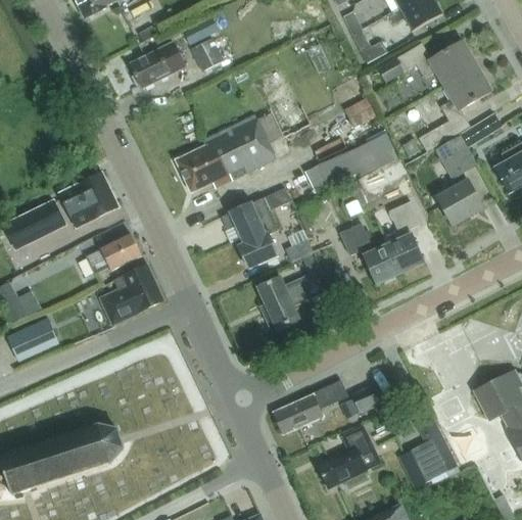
[(116,0),(76,0),(85,17),(106,6),(106,5),(116,0)]
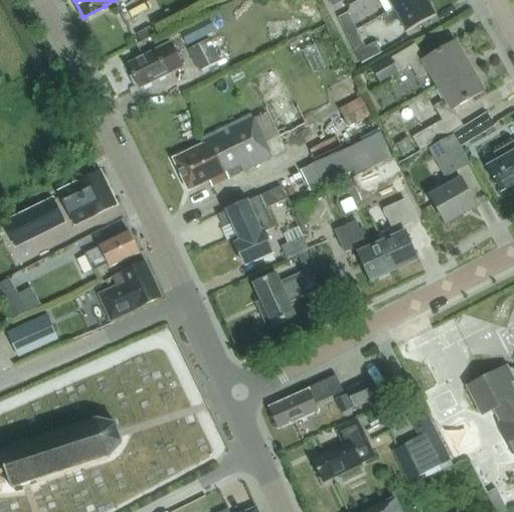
[(406,0),(393,7),(394,7),(382,14),(386,23),(398,16),(406,29),(436,13),(429,0),(406,0)]
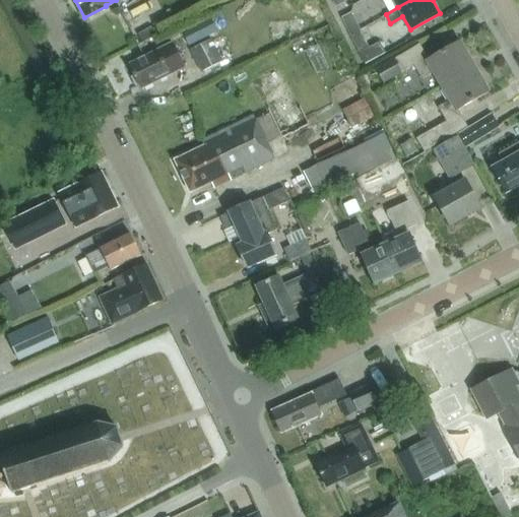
[(341,15),(350,34),(360,28),(351,11),(341,15)]
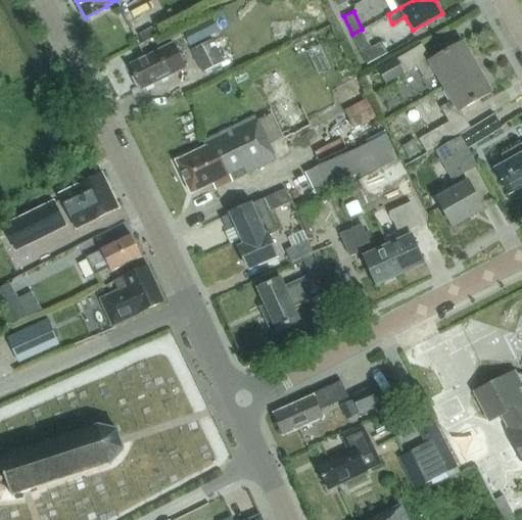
[(301,16),(286,17),(287,30),(302,29),(301,16)]
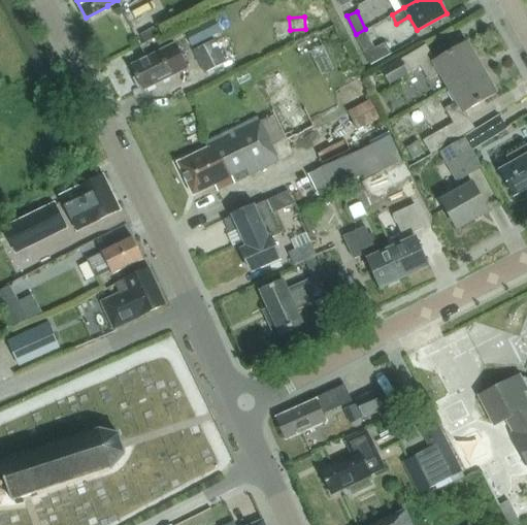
[(205,22),(211,34),(221,30),(215,18),(205,22)]
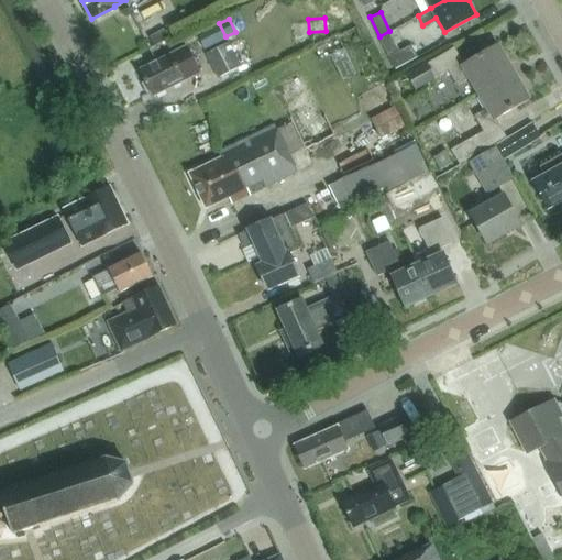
[(164,26),(149,35),(152,43),(167,34),(164,26)]
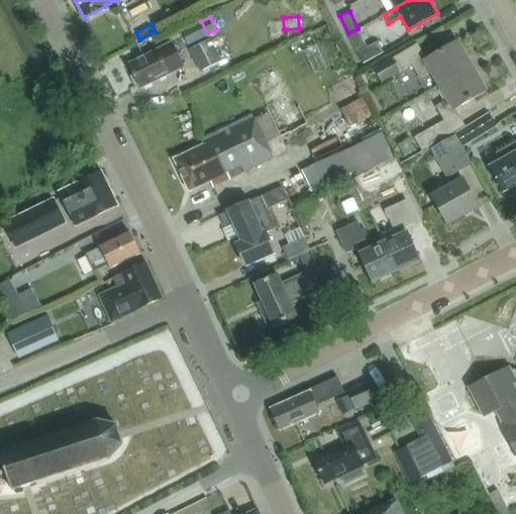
[(366,44),(357,28),(348,33),(362,61),(383,50),(377,39),(366,44)]
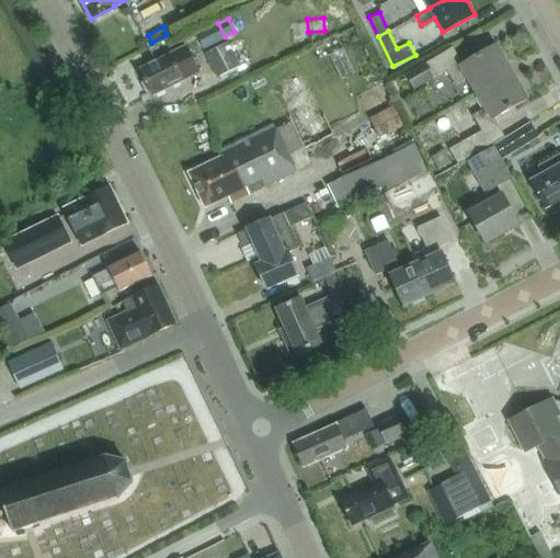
[(204,53),(216,76),(239,64),(227,41),(204,53)]
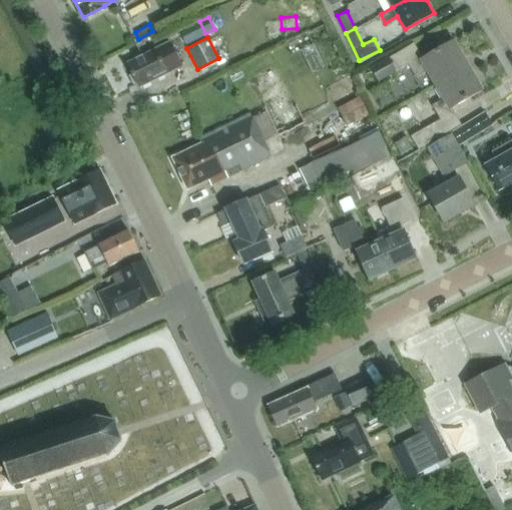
[(170,40),(126,62),(138,85),(181,64),(170,40)]
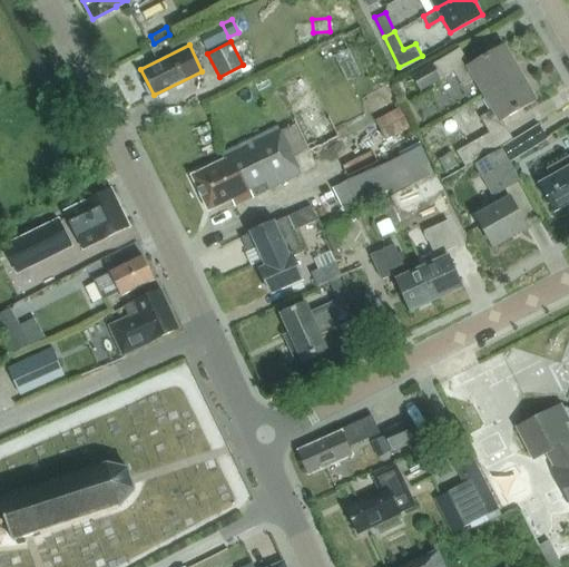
[(421,88),(440,76),(453,69),(462,85),(476,77),(484,93),(519,72),(503,45),(470,65),(460,46),(432,62),(412,74),(421,88)]
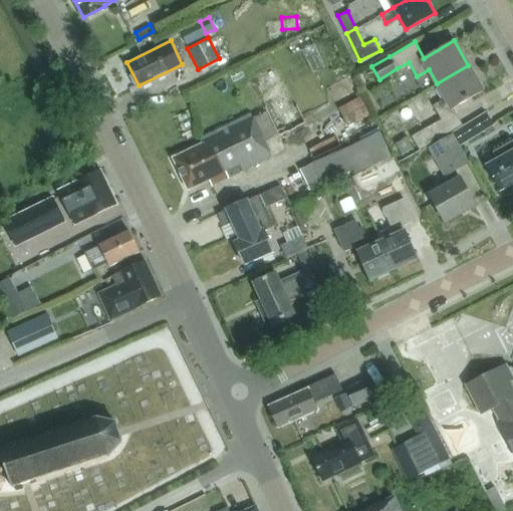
[(482,89),(468,65),(437,83),(445,96),(433,103),(441,117),(412,135),(419,148),(462,123),(452,106),(482,89)]
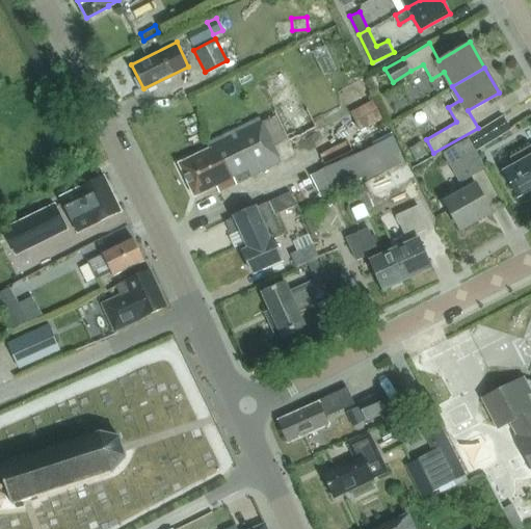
[(289,139),(316,126),(290,70),(262,83),(289,139)]
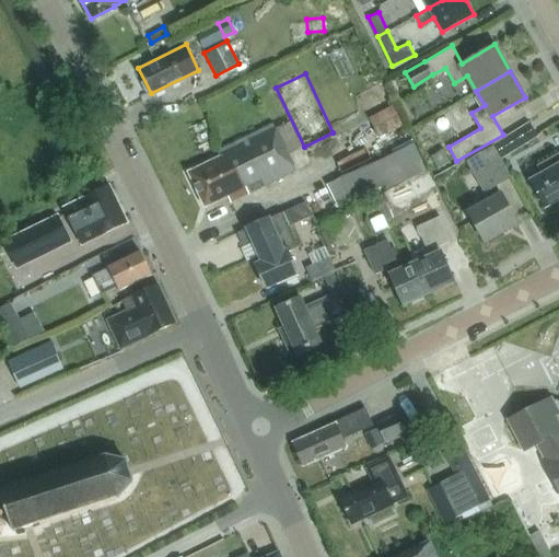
[(372,109),(397,99),(388,79),(363,90),(372,109)]
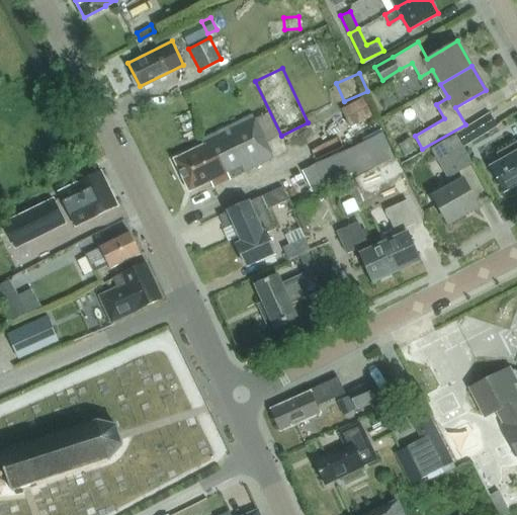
[(464,143),(495,123),(489,112),(457,132),(464,143)]
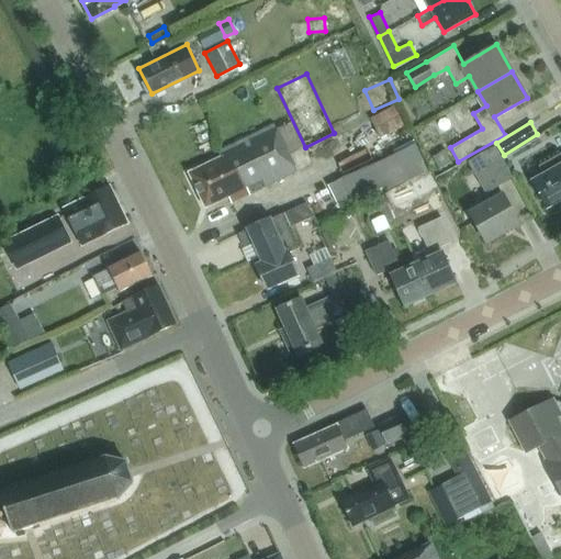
[(205,207),(228,196),(232,202),(250,193),(250,192),(298,170),(275,123),(219,151),(221,156),(214,159),(213,157),(203,161),(204,164),(189,171),(205,207)]
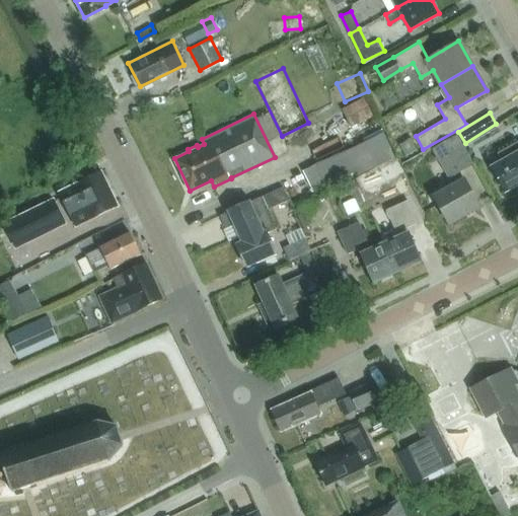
[(450,175),(454,185),(434,196),(449,223),(479,206),(459,170),(471,163),(456,135),(434,148),(449,175),(450,175)]
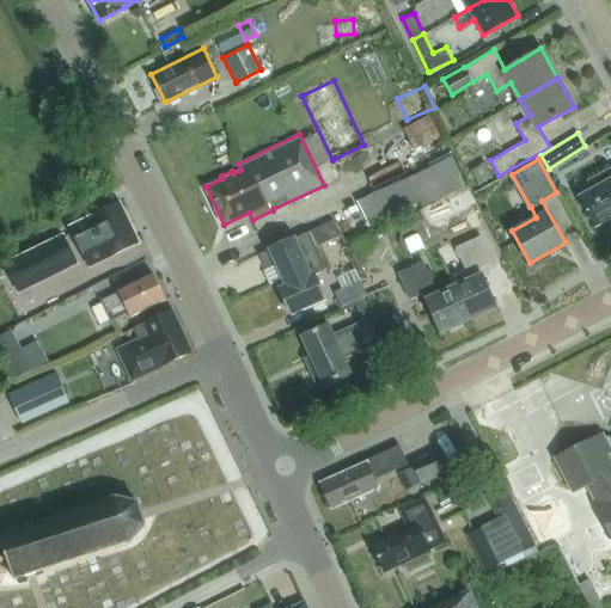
[(610,166),(610,165),(586,178),(592,189),(580,196),(596,225),(597,225),(597,223),(610,215),(610,166)]
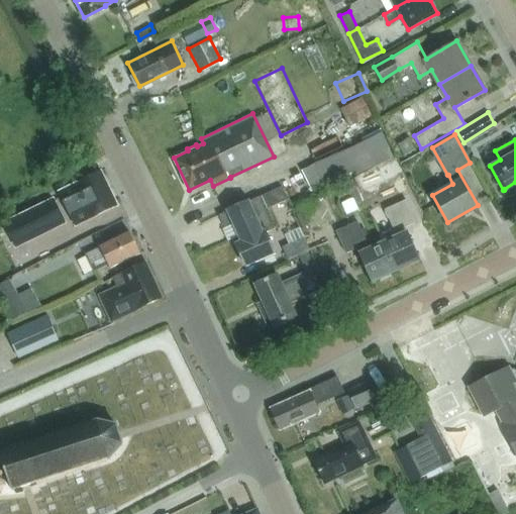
[(314,163),(302,170),(312,189),(324,183),(314,163)]
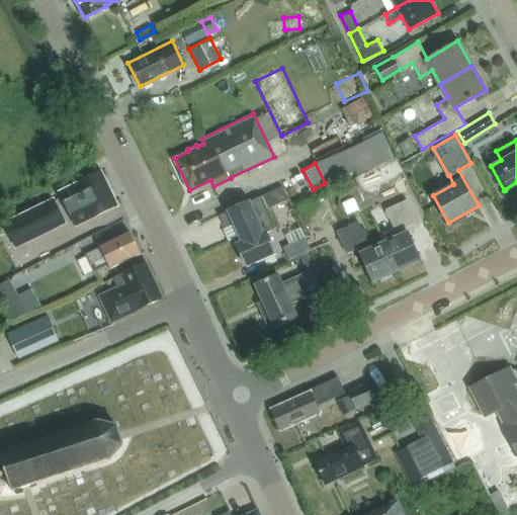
[(59,190),(75,225),(117,204),(100,170),(59,190)]
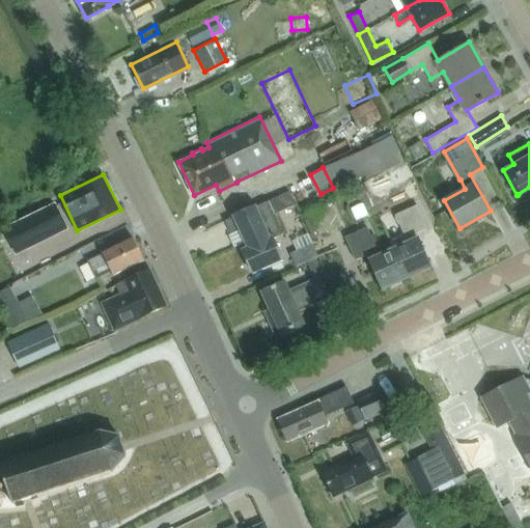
[(248,246),(243,249),(253,272),(283,258),(273,237),(283,232),(274,213),(296,203),(289,190),(232,216),(233,217),(234,216),(248,246)]
